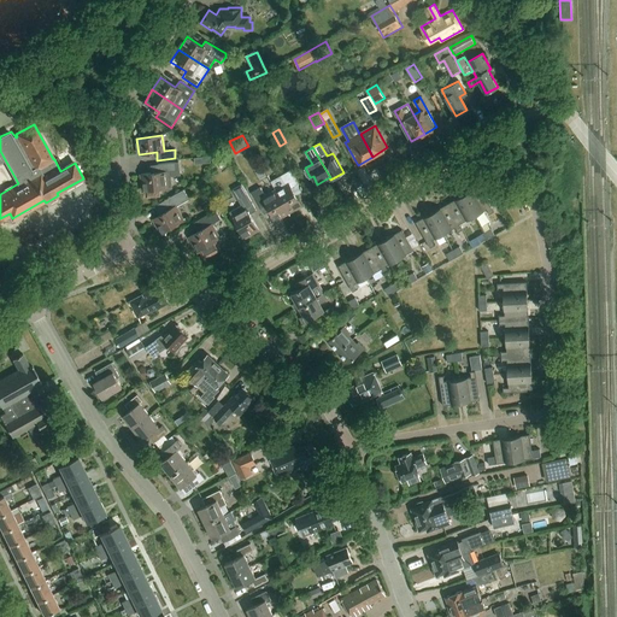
[(158,189),(172,188),(170,171),(177,170),(176,163),(158,165),(159,172),(141,175),(144,191),(146,191),(147,197),(159,195),(158,189)]
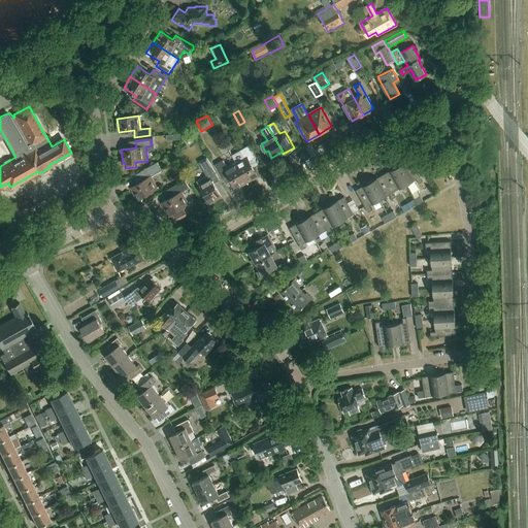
[(236,163),(246,183),(258,175),(251,163),(256,160),(248,146),(231,156),(236,163)]
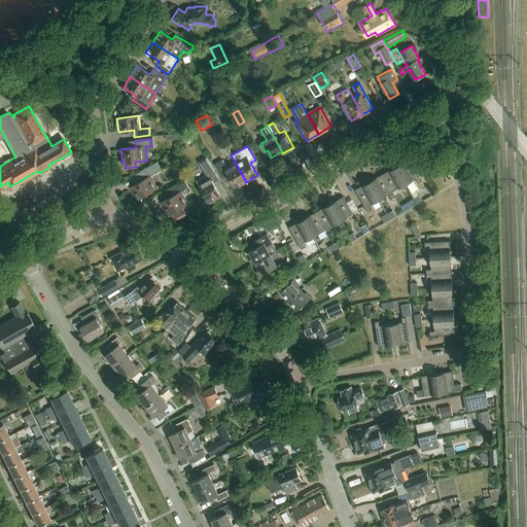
[(207,157),(199,163),(206,176),(197,181),(206,199),(205,200),(207,204),(220,197),(213,183),(219,180),(207,157)]
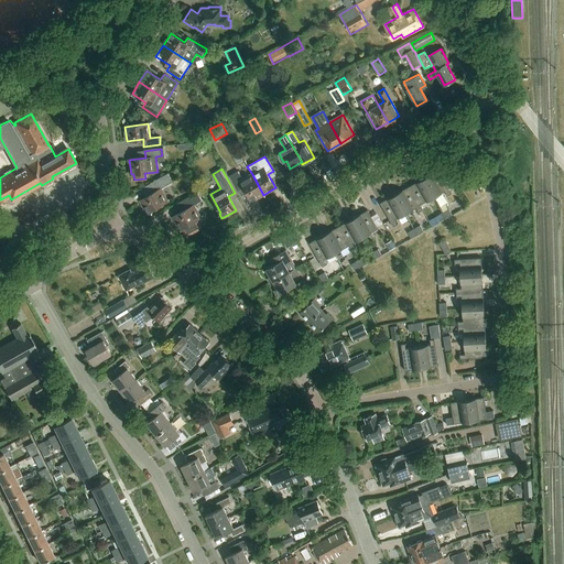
[(438,169),(424,176),(435,196),(444,191),(446,195),(452,193),(438,169)]
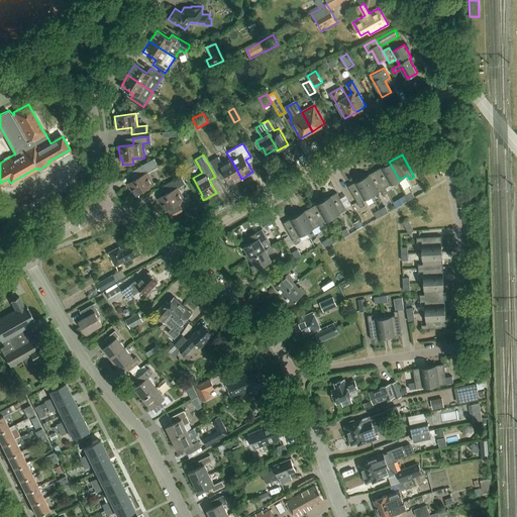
[(231,185),(241,179),(231,160),(222,165),(218,157),(211,161),(218,175),(223,172),(231,185)]
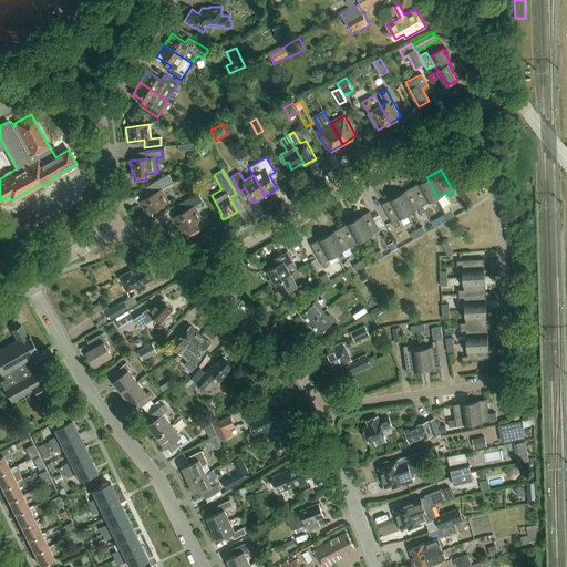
[(151,185),(155,194),(141,202),(148,214),(168,203),(162,191),(174,184),(168,175),(151,185)]
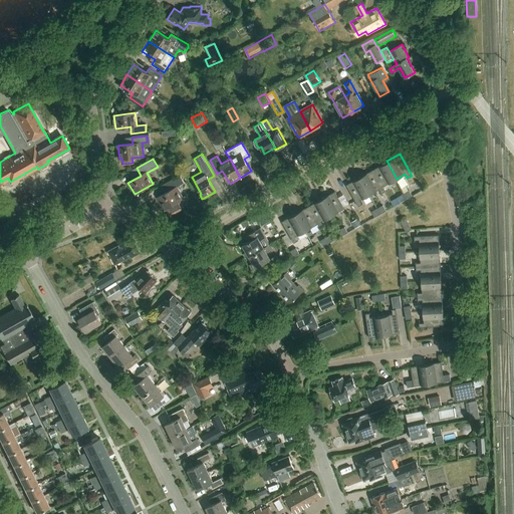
[(382,186),(397,179),(387,161),(373,169),(382,186)]
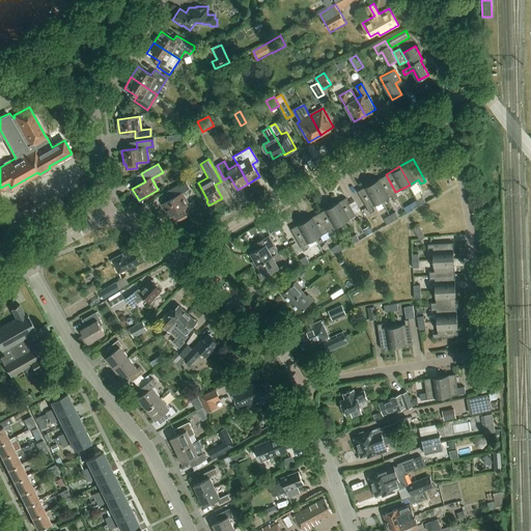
[(398,197),(395,192),(386,174),(372,182),(383,200),(391,195),(393,199),(398,197)]
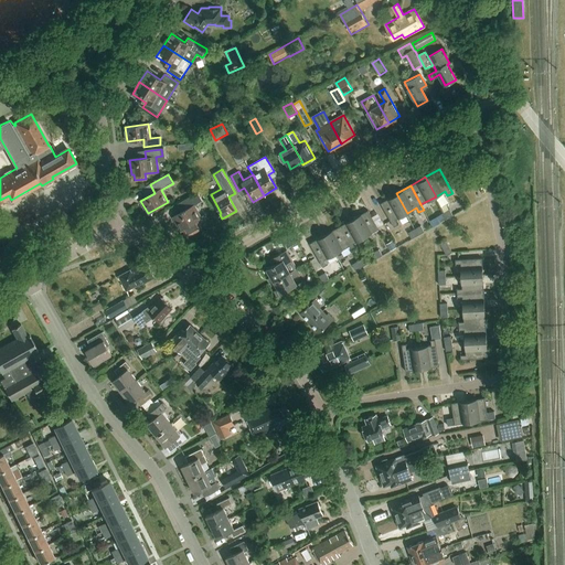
[(183,201),(188,209),(173,217),(181,230),(184,227),(189,236),(201,230),(195,221),(201,217),(194,205),(202,201),(198,192),(183,201)]
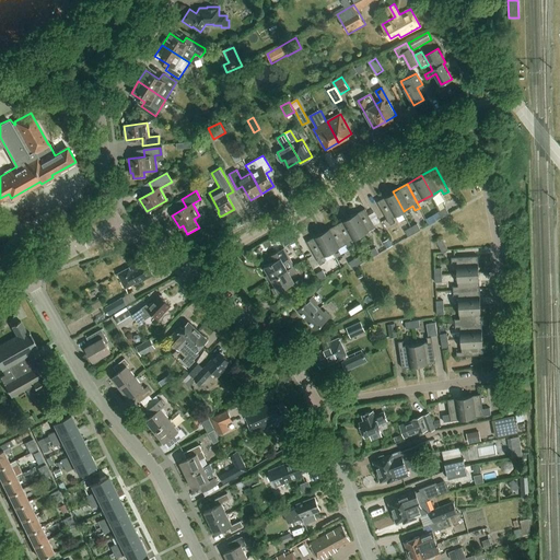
[(395,221),(393,217),(404,211),(393,191),(377,200),(391,224),(395,221)]
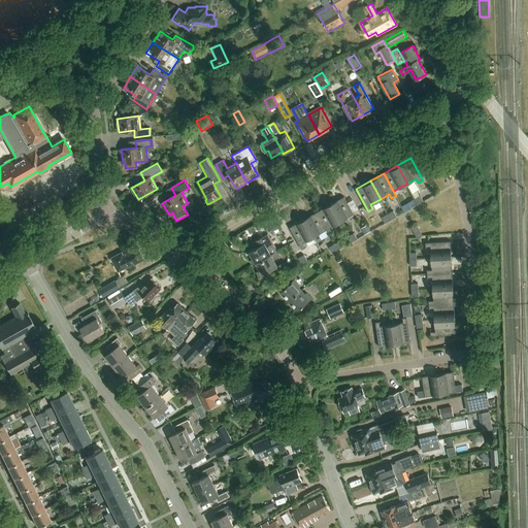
[(421,194),(415,198),(418,203),(425,200),(421,194)]
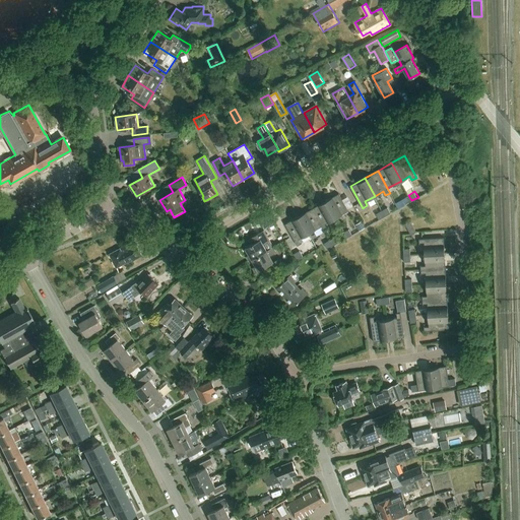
[(339,193),(325,200),(335,218),(348,210),(339,193)]
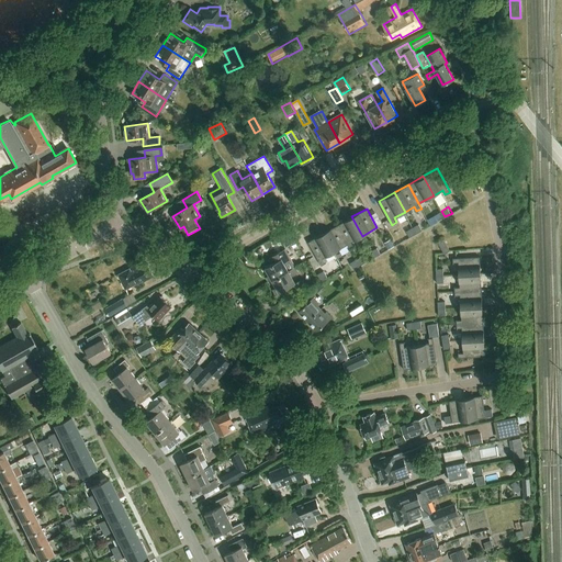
[(439,220),(445,216),(441,211),(436,214),(439,220)]
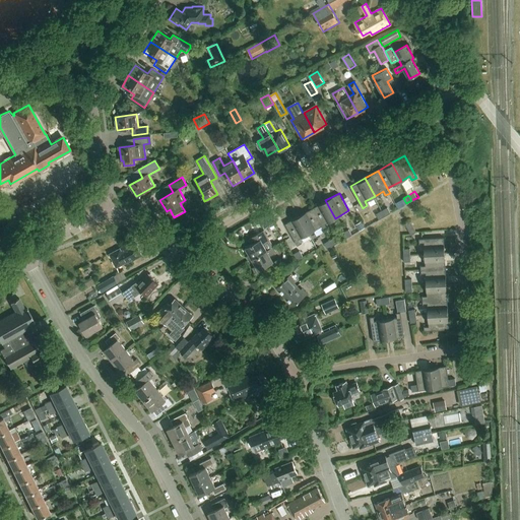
[(326,223),(335,218),(325,200),(312,208),(322,225),(324,231),(328,228),(326,223)]
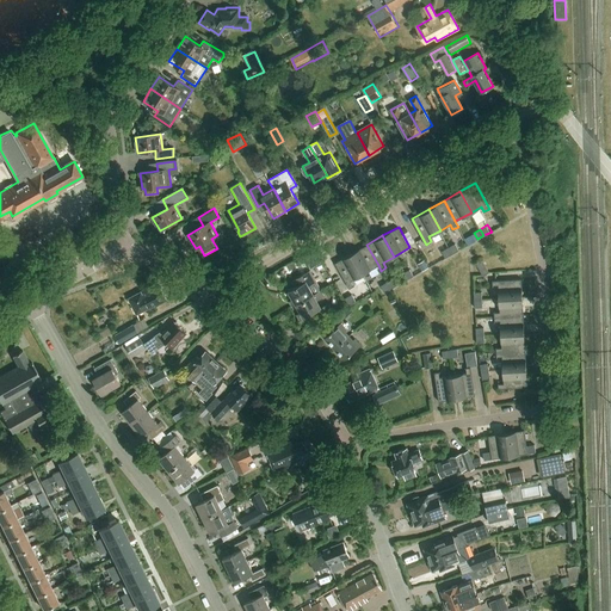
[(457,242),(449,246),(454,253),(461,250),(457,242)]
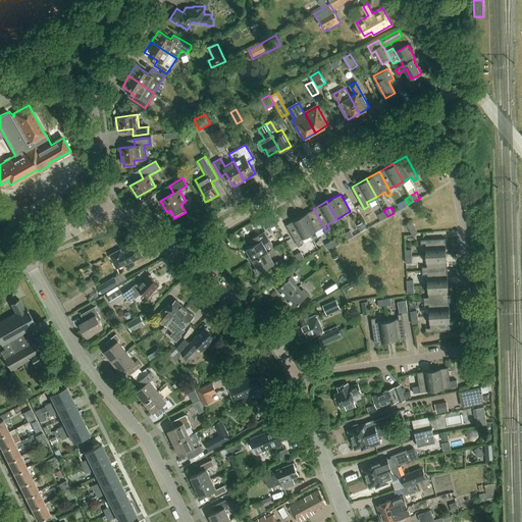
[(371,208),(362,213),(368,225),(377,220),(371,208)]
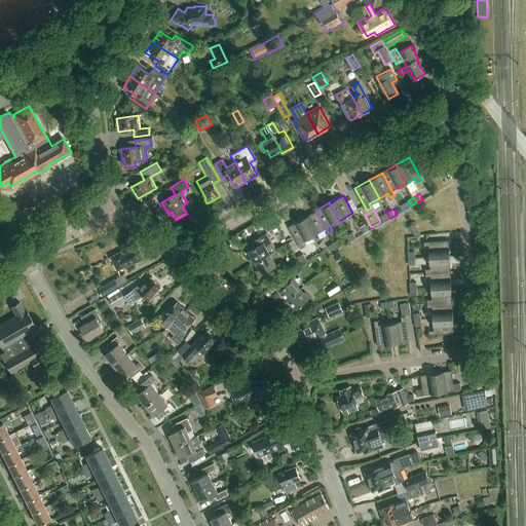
[(312,236),(326,228),(315,211),(302,218),(312,236)]
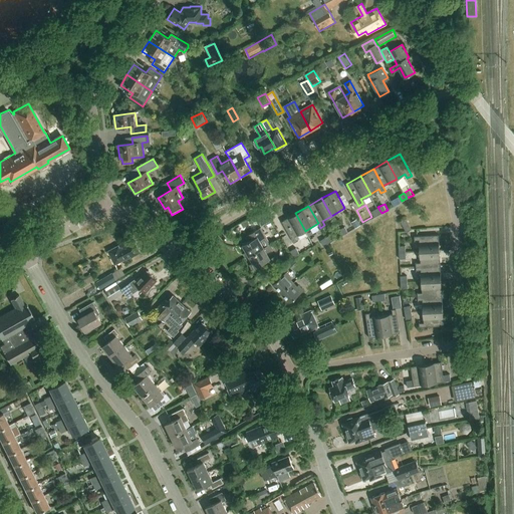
[(375,216),(381,213),(377,207),(372,211),(375,216)]
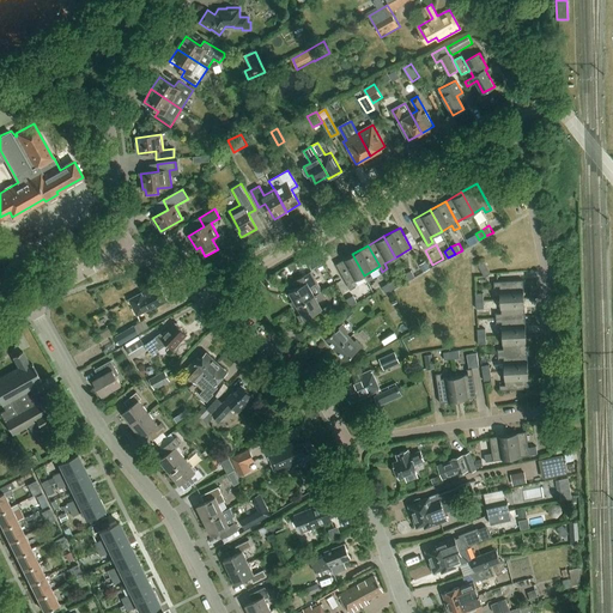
[(307,256),(311,268),(323,262),(317,252),(307,256)]
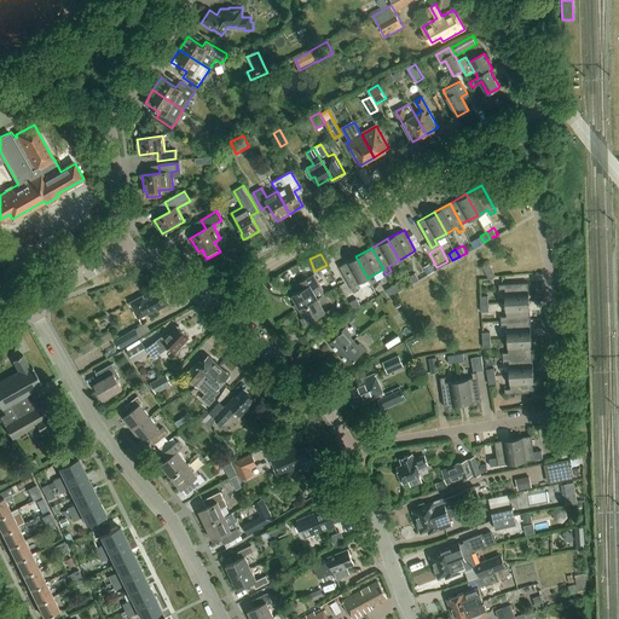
[(359,289),(357,284),(368,278),(356,256),(340,266),(354,291),(359,289)]
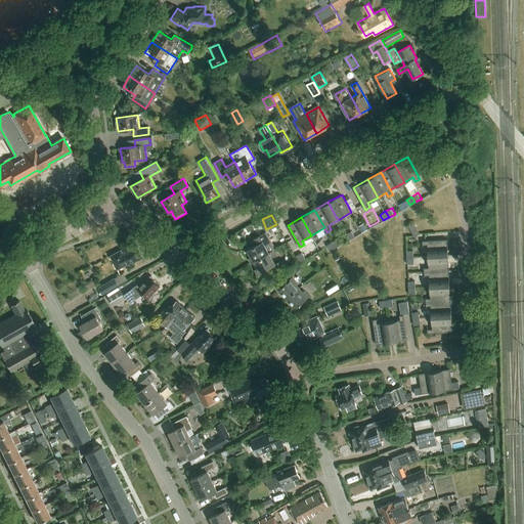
[(420,232),(413,222),(408,224),(415,235),(420,232)]
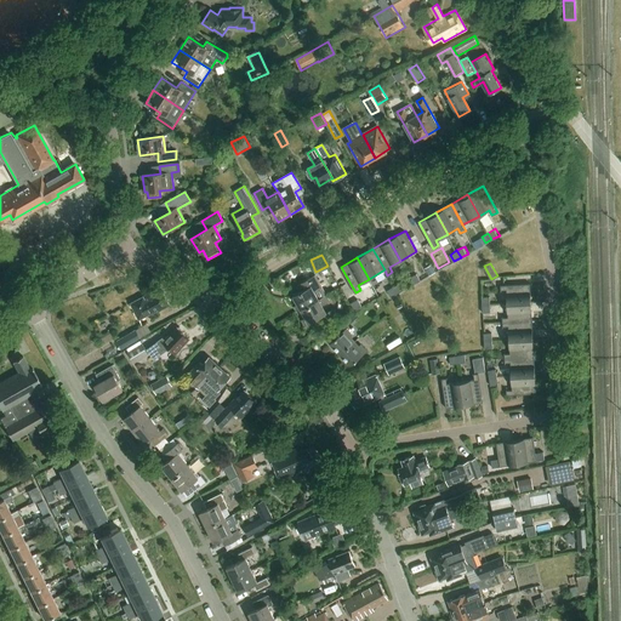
[(432,265),(425,268),(429,277),(436,272),(432,265)]
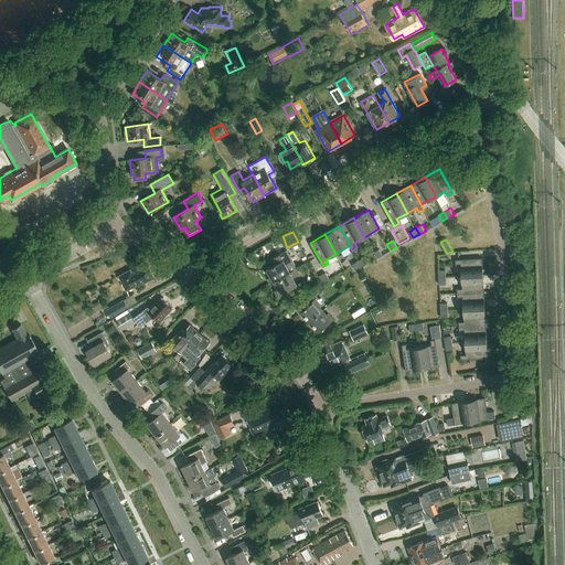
[(380,249),(373,253),(376,258),(383,254),(380,249)]
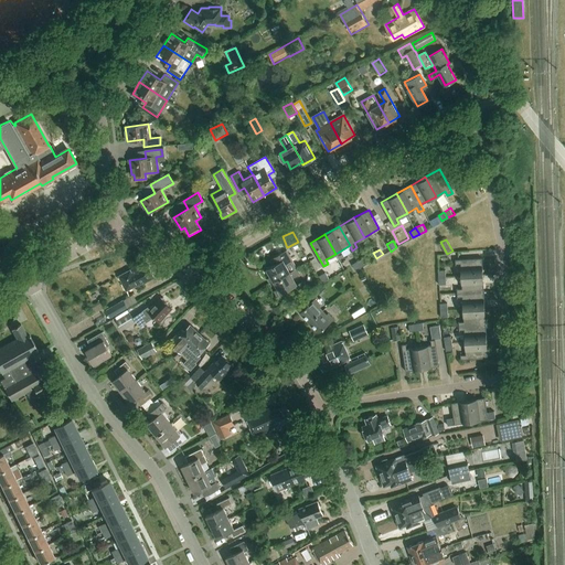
[(273,265),(266,269),(270,276),(267,278),(270,284),(274,281),(289,273),(285,265),(292,260),(286,251),(269,259),(273,265)]
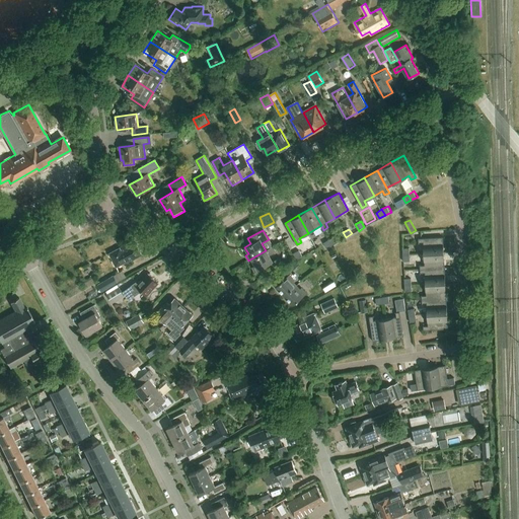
[(332,245),(339,241),(336,236),(329,239),(332,245)]
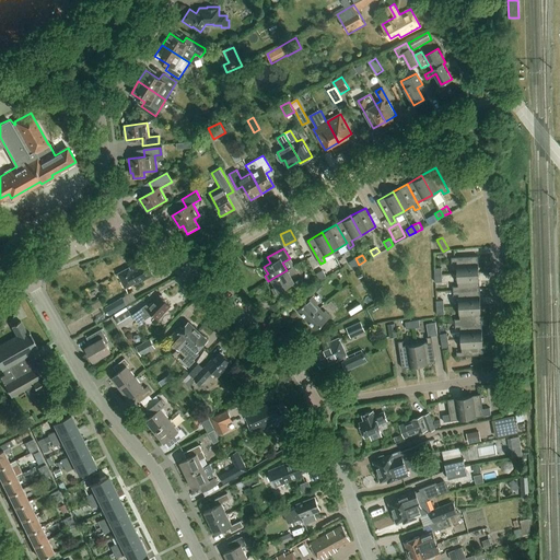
[(479,271),(478,255),(452,256),(452,261),(457,261),(457,272),(479,271)]
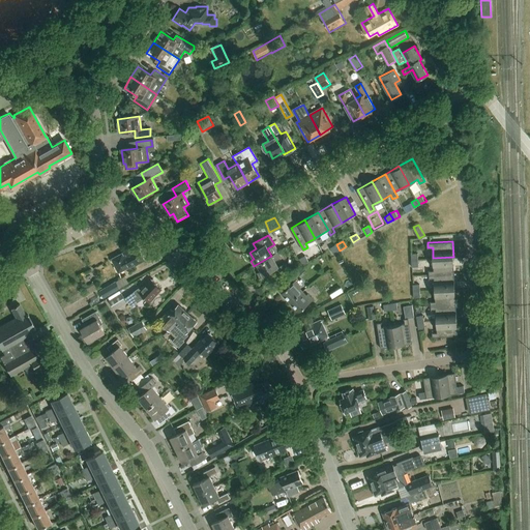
[(340,251),(336,244),(330,248),(333,254),(340,251)]
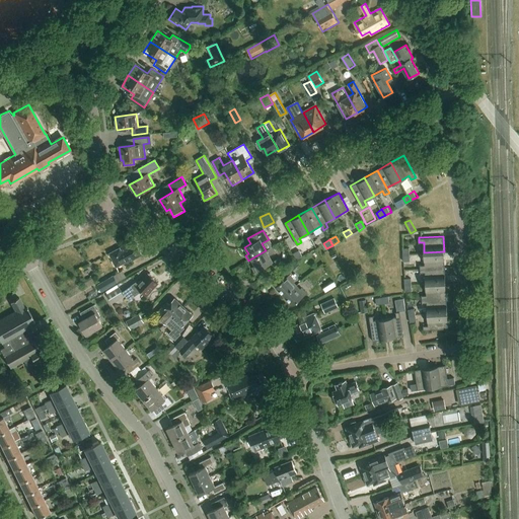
[(142,254),(134,240),(108,253),(116,267),(132,258),(133,260),(142,254)]
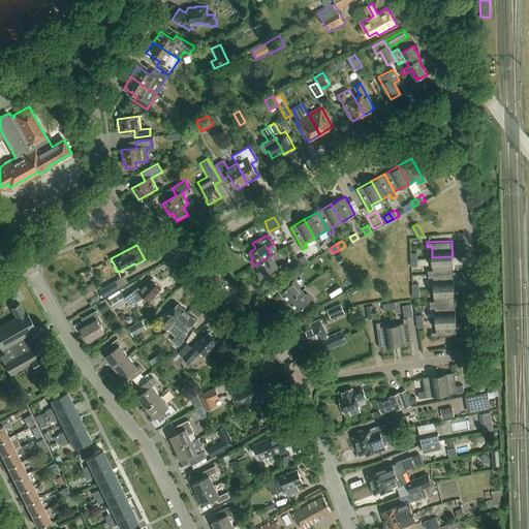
[(278,251),(271,255),(256,263),(260,271),(256,273),(259,277),(269,272),(272,277),(287,269),(284,262),(277,266),(274,259),(280,256),(278,251)]
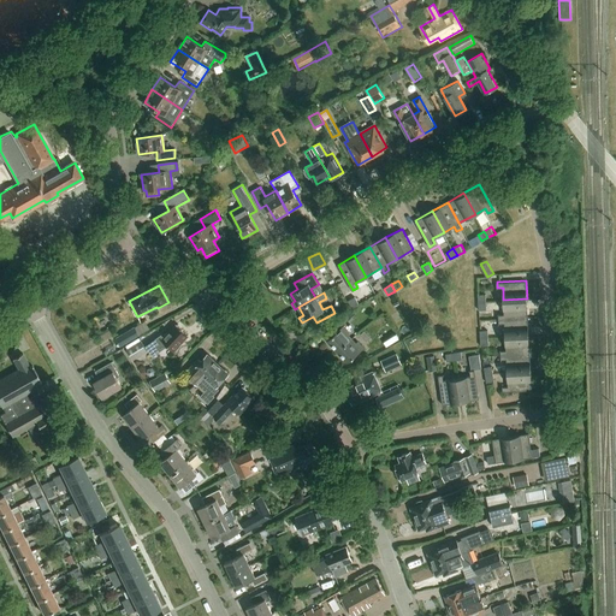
[(351,308),(359,304),(355,297),(348,301),(351,308)]
